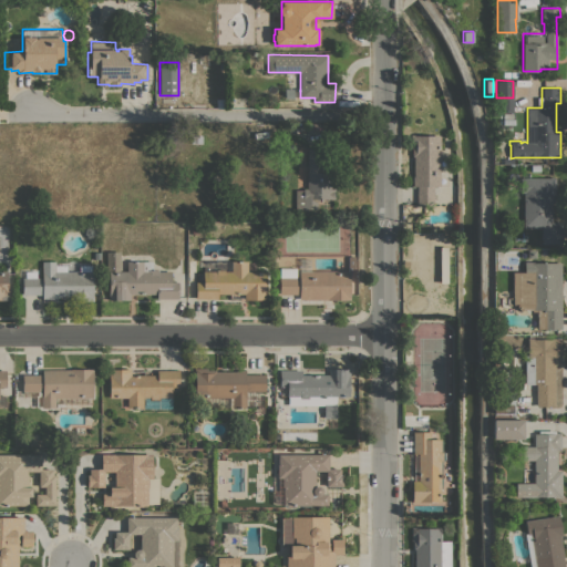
[(292,89),(294,99),(285,99),(285,89),(292,89)]
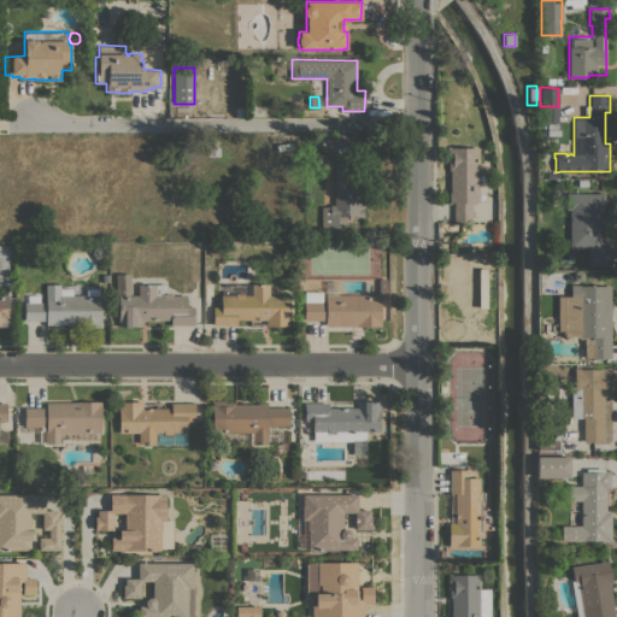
[(479,201),(471,201),(471,223),(453,223),(453,201),(448,201),(448,192),(450,192),(450,170),(448,170),(448,160),(446,160),(446,146),(450,146),(450,147),(479,147),(479,201)]
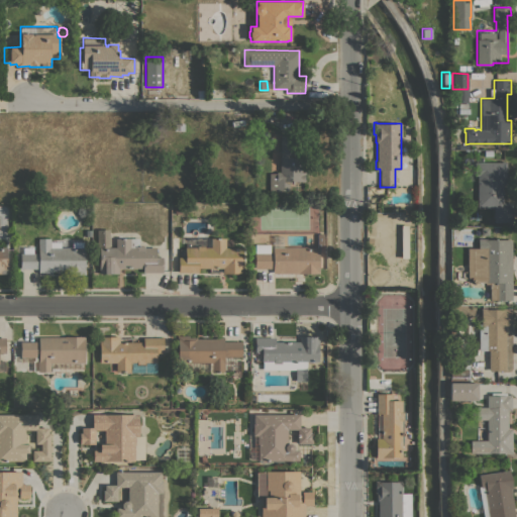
[(294,135),(294,157),(301,157),(301,172),(305,172),(305,181),(290,181),(290,183),(289,183),(289,190),(269,190),(269,173),(276,173),(276,172),(280,172),(280,135),(294,135)]
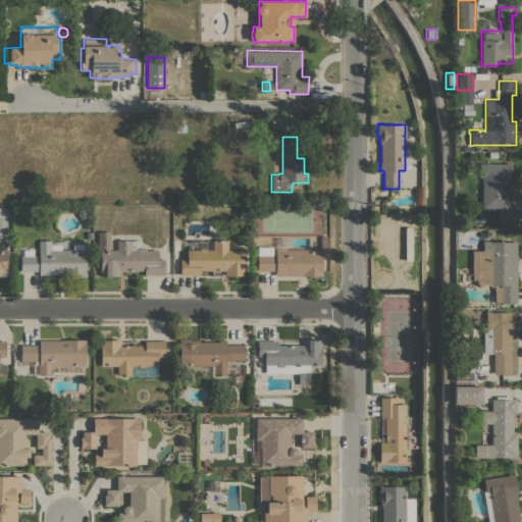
[(506,164),(506,163),(511,163),(511,185),(508,185),(508,204),(517,204),(517,224),(515,224),(511,224),(499,223),(499,208),(481,208),(482,177),(478,177),(478,163),(506,164)]
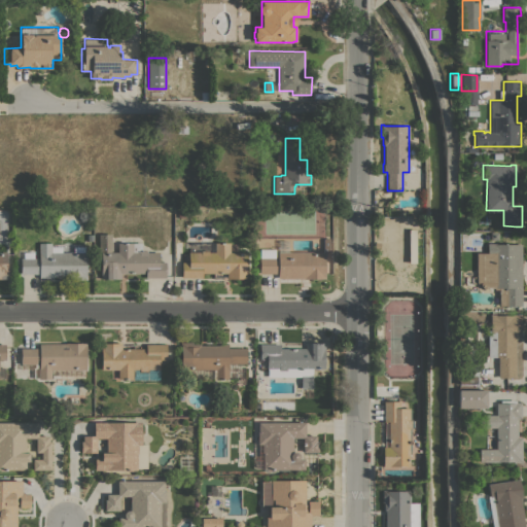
[(177,209),(185,209),(185,217),(177,217),(177,209)]
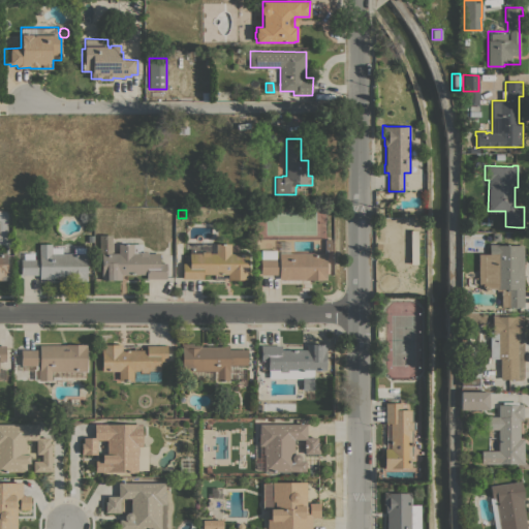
[(112,235),(112,252),(99,252),(99,235),(112,235)]
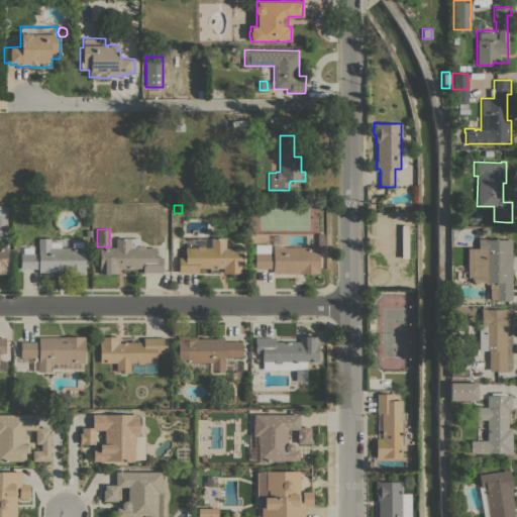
[(171,229),(179,229),(179,254),(171,254),(171,229)]
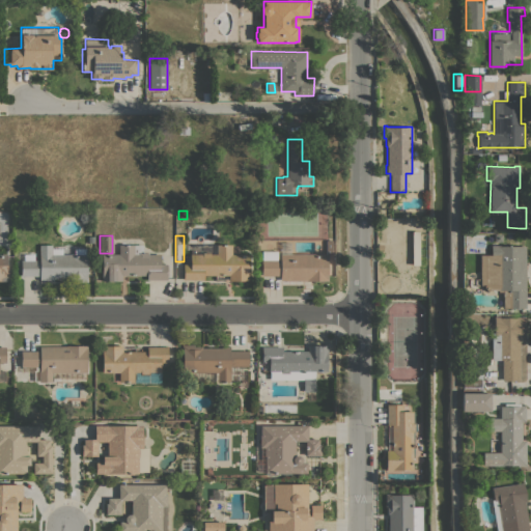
[(226,279),(215,279),(215,275),(203,275),(203,279),(183,279),(183,263),(190,263),(190,254),(190,241),(214,241),(214,254),(216,254),(216,244),(231,244),(231,254),(248,254),(248,280),(228,281),(228,275),(226,275),(226,279)]
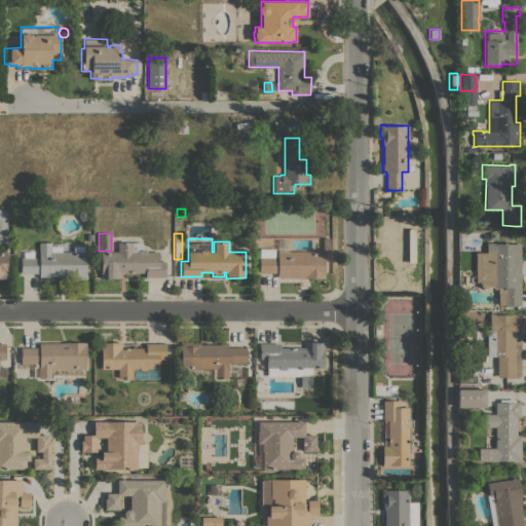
[(324,251),(325,277),(277,277),(277,272),(259,272),(259,248),(274,248),(274,257),(277,257),(277,238),(289,238),(289,251),(324,251)]
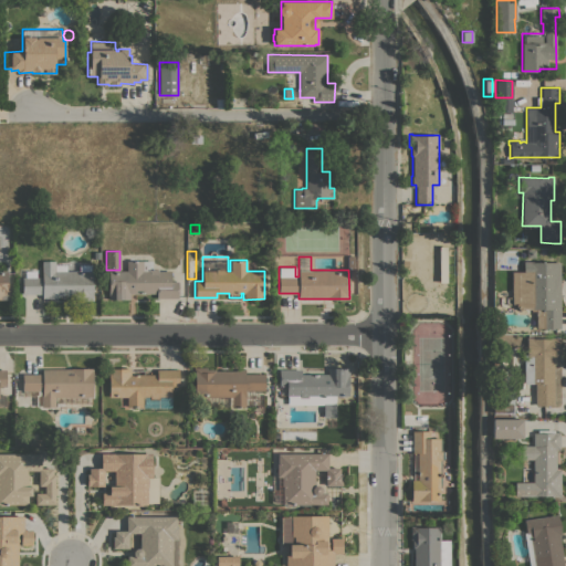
[(41,278),(41,261),(54,261),(54,263),(66,263),(65,270),(79,270),(79,263),(91,263),(91,271),(92,271),(92,295),(93,295),(93,300),(79,300),(79,296),(56,296),(56,299),(42,299),(42,294),(22,294),(22,276),(41,278)]
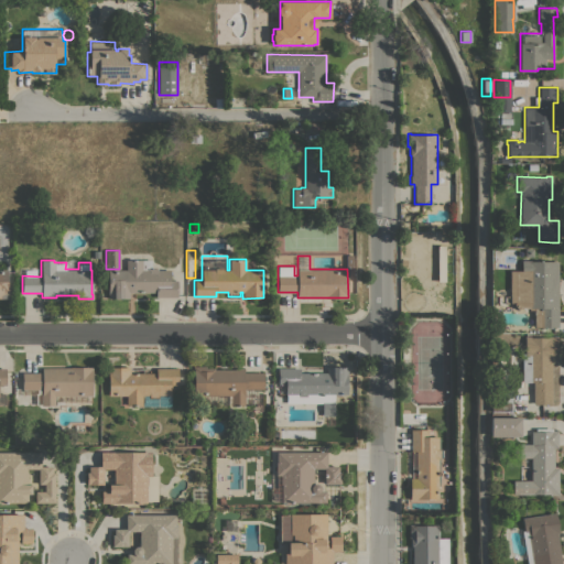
[(126,270),(126,260),(151,260),(151,268),(158,268),(156,270),(170,270),(170,280),(177,280),(177,296),(155,296),(155,292),(129,292),(129,297),(108,297),(108,270),(126,270)]
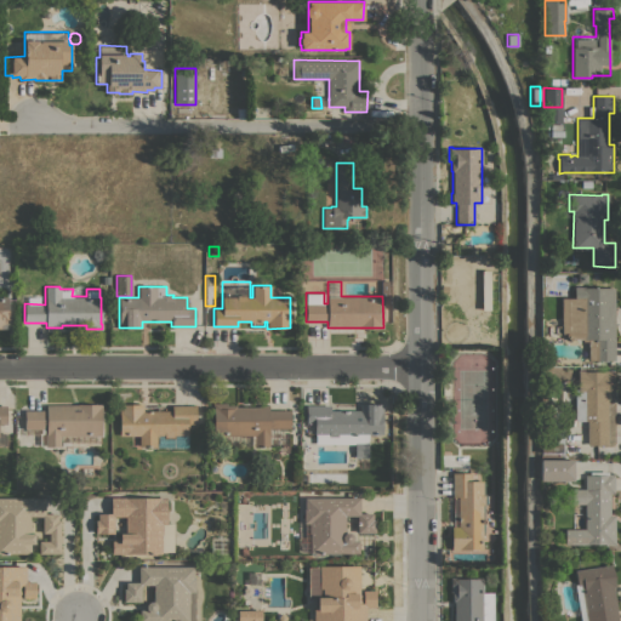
[(588,359),(588,341),(582,341),(582,339),(569,339),(567,336),(565,334),(560,334),(560,297),(574,297),(574,288),(615,288),(615,359),(598,359),(598,362),(590,362),(590,359),(588,359)]
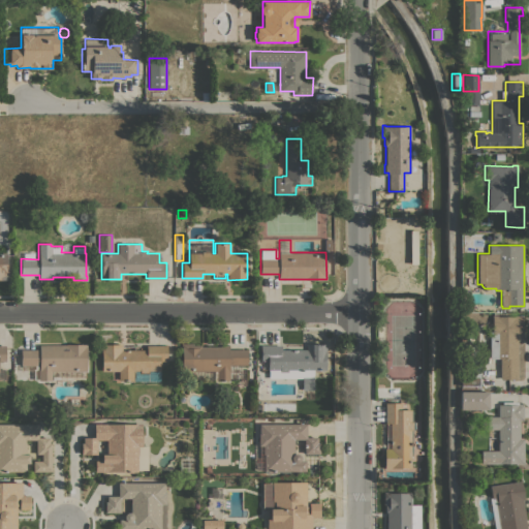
[(518,379),(500,379),(500,358),(490,359),(490,332),(492,332),(492,315),(497,315),(497,316),(515,316),(515,315),(522,315),(523,340),(517,340),(518,379)]
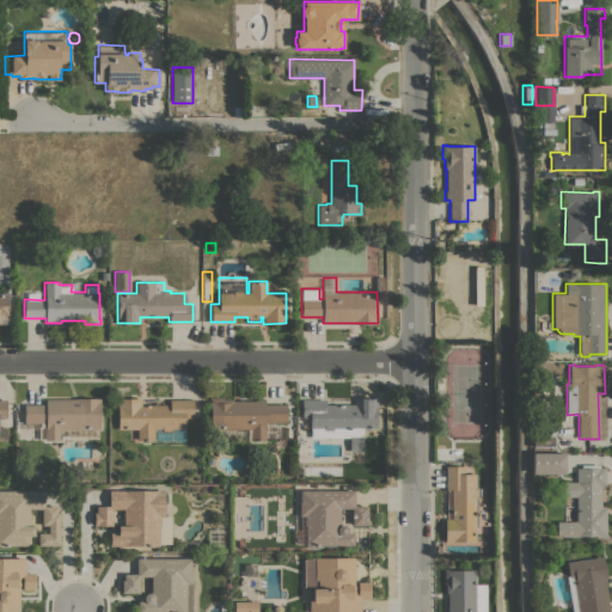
[(286,422),(285,422),(283,440),(222,440),(222,429),(210,429),(210,401),(209,401),(209,397),(226,397),(226,399),(232,399),(232,401),(255,401),(255,399),(264,399),(264,404),(286,404),(286,422)]
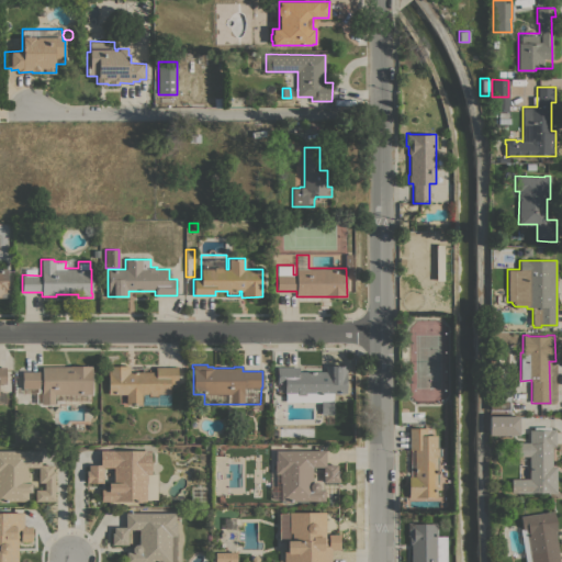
[(69,366),(91,366),(92,394),(91,394),(91,400),(64,400),(64,403),(56,403),(56,400),(54,400),(54,404),(41,404),(41,403),(36,403),(35,393),(23,393),(22,388),(22,371),(42,371),(42,367),(69,366)]
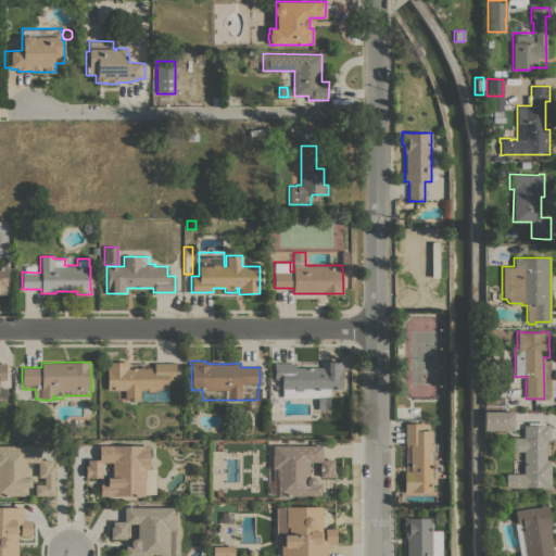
[(142,364),(142,367),(154,367),(154,363),(176,363),(176,379),(168,379),(168,390),(165,390),(165,397),(160,397),(140,397),(140,400),(125,400),(125,390),(106,390),(106,362),(128,362),(128,364),(142,364)]
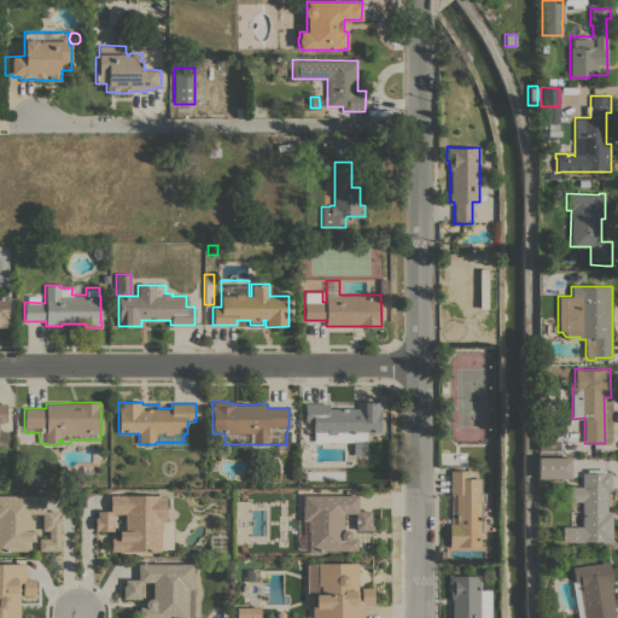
[(336,442),(336,435),(333,435),(333,442),(313,442),(313,421),(304,421),(304,403),(328,403),(328,408),(357,408),(357,402),(380,402),(380,432),(366,432),(366,442),(336,442)]
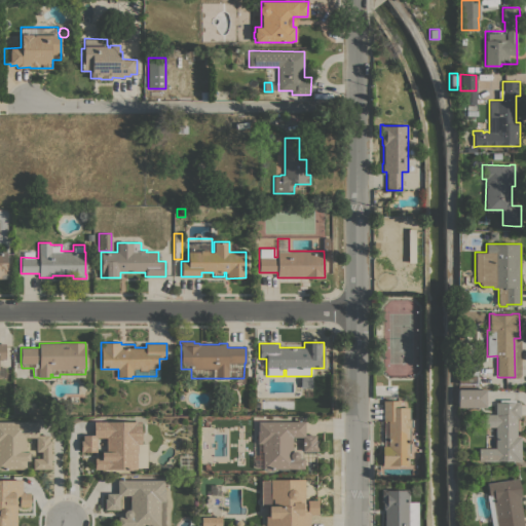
[(458,384),(458,361),(477,360),(478,383),(458,384)]
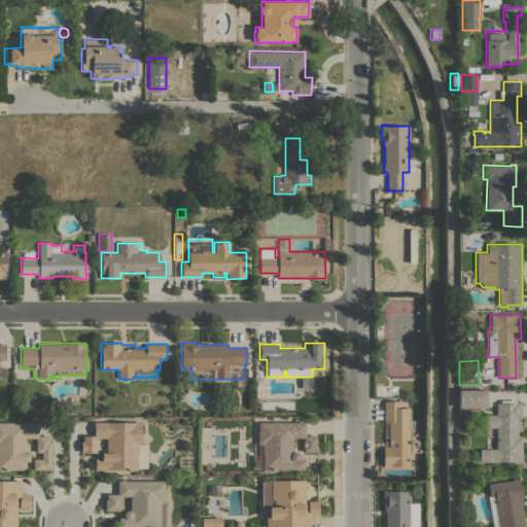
[(488,391),(487,409),(459,409),(459,390),(488,391)]
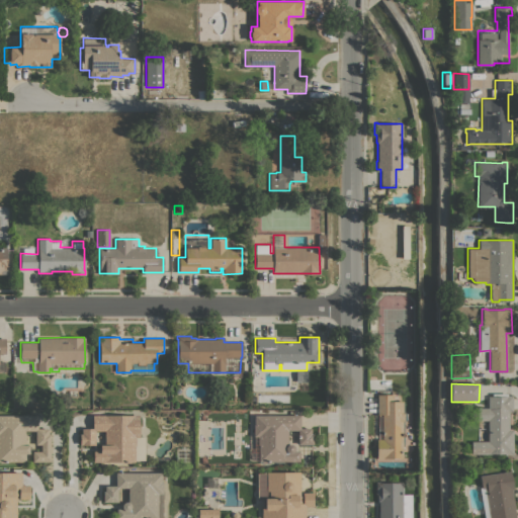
[(512,454),(470,454),(470,441),(488,441),(488,420),(477,420),(477,408),(488,408),(488,396),(492,396),(492,393),(507,393),(507,395),(512,395),(512,412),(508,412),(508,429),(512,429),(512,454)]
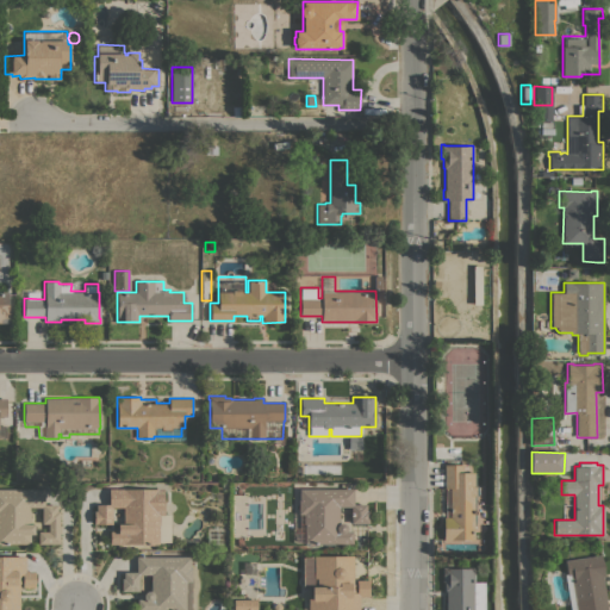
[(443,517),(446,517),(446,489),(444,489),(444,464),(462,464),(462,472),(474,472),(474,473),(475,473),(475,486),(479,486),(479,492),(478,492),(478,495),(475,495),(475,524),(474,524),(474,540),(443,540),(443,517)]
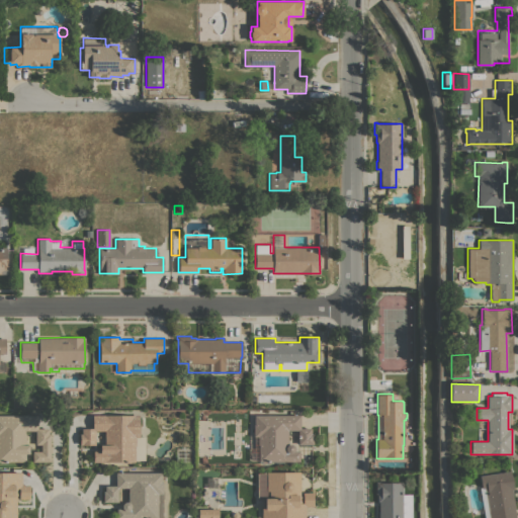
[(0,415),(37,415),(37,428),(49,428),(49,433),(51,433),(50,461),(32,461),(32,451),(40,451),(40,444),(35,444),(35,430),(25,430),(25,444),(28,444),(28,453),(25,453),(25,461),(7,461),(7,462),(0,462),(0,415)]
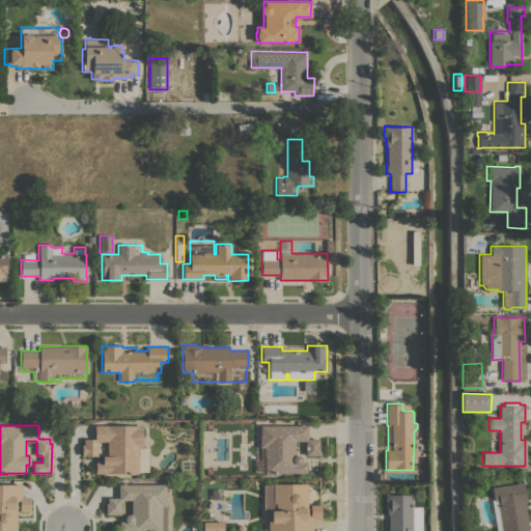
[(142,425),(142,448),(139,448),(139,455),(138,455),(138,473),(134,473),(134,474),(128,474),(128,473),(95,473),(95,462),(103,462),(103,455),(107,455),(107,441),(98,441),(98,455),(81,455),(81,444),(83,444),(83,439),(94,439),(94,425),(142,425)]
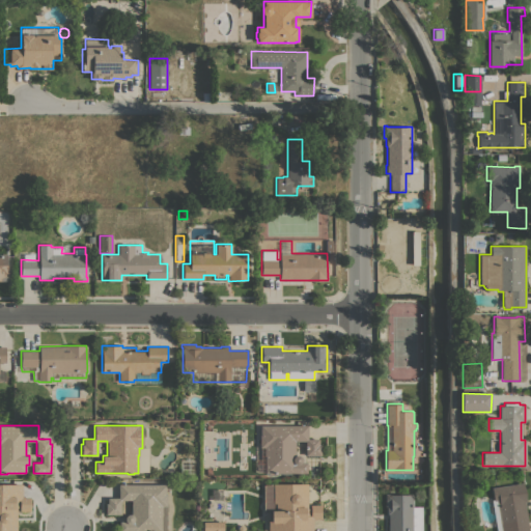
[(307,425),(307,439),(318,439),(318,444),(319,444),(319,455),(305,454),(305,441),(295,441),(295,455),(298,455),(300,456),(301,457),(301,459),(301,460),(301,462),(306,462),(306,473),(276,472),(276,474),(268,474),(268,473),(264,473),(264,455),(263,455),(263,447),(259,447),(259,435),(260,435),(260,425),(307,425)]
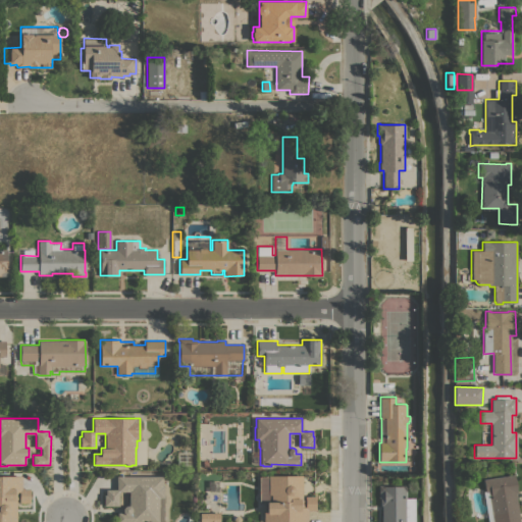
[(483,479),(514,474),(517,492),(515,492),(519,521),(504,521),(503,514),(491,516),(491,514),(486,515),(482,490),(484,490),(483,479)]
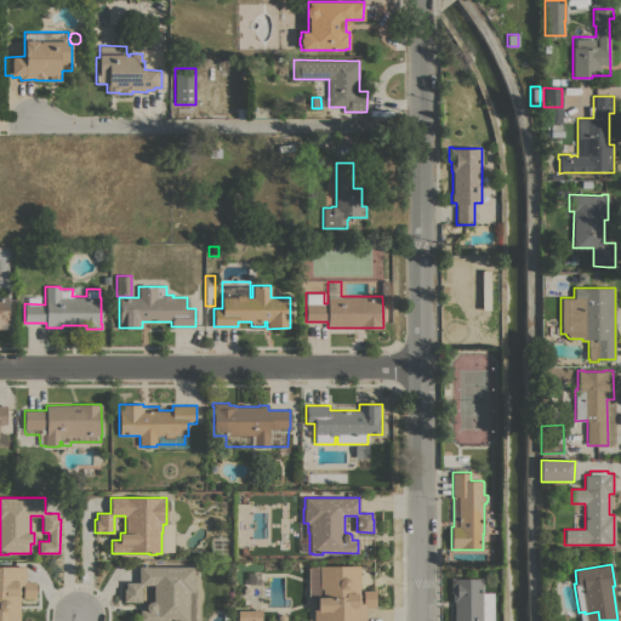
[(193,620),(188,620),(140,620),(140,610),(147,610),(146,608),(147,605),(148,603),(151,602),(153,600),(153,585),(141,585),(141,602),(124,602),(124,588),(126,588),(126,582),(138,582),(138,565),(193,567),(193,577),(195,577),(194,592),(193,620)]
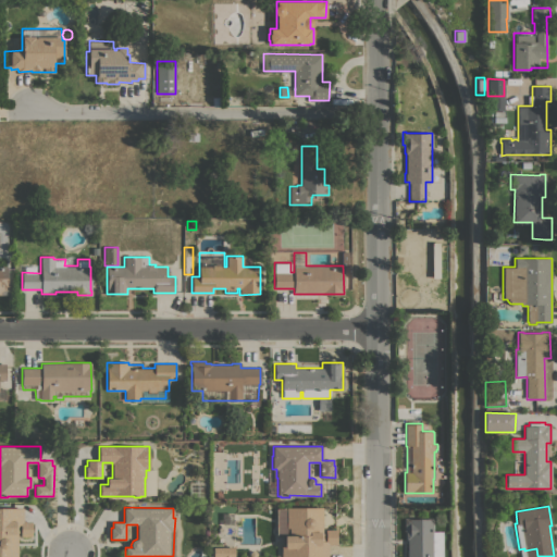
[(286,507),(322,507),(322,533),(325,533),(325,529),(336,529),(336,544),(327,544),(327,556),(281,556),(281,546),(284,546),(284,535),(276,535),(276,508),(286,509),(286,507)]
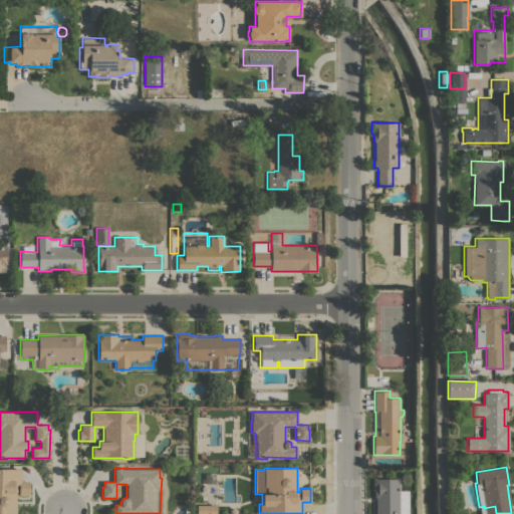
[(15,513),(0,513),(0,469),(21,469),(21,481),(28,481),(28,495),(18,495),(18,484),(16,484),(16,491),(15,491),(15,513)]
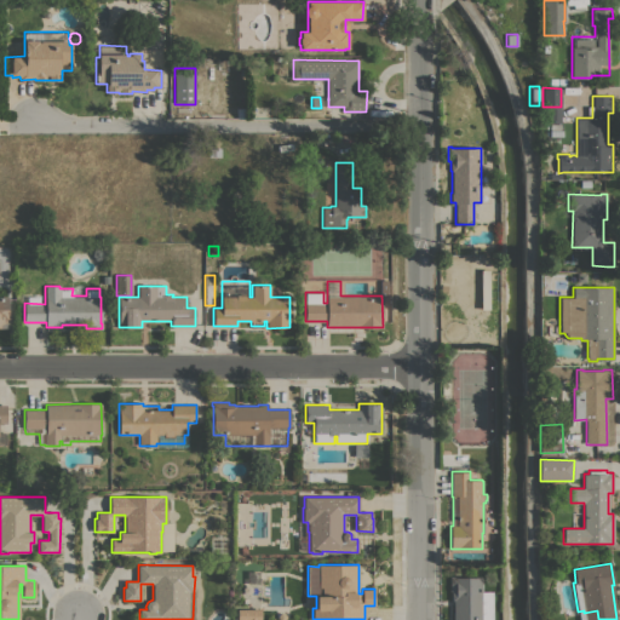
[(493,619),(453,619),(453,600),(452,600),(452,591),(449,591),(449,577),(471,577),(471,578),(482,578),(482,591),(493,591),(493,619)]
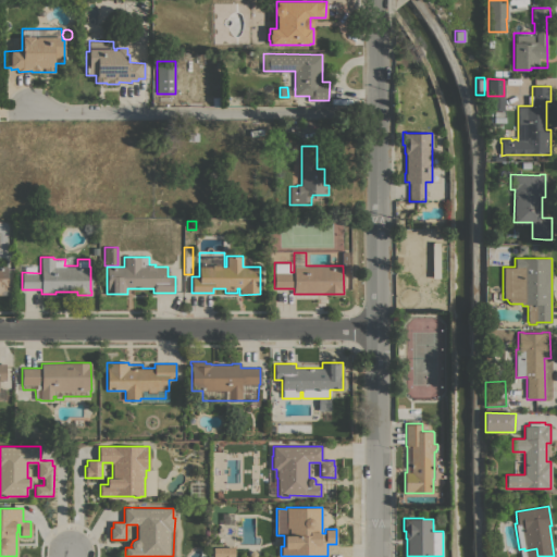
[(234,547),(234,556),(213,556),(213,547),(234,547)]
